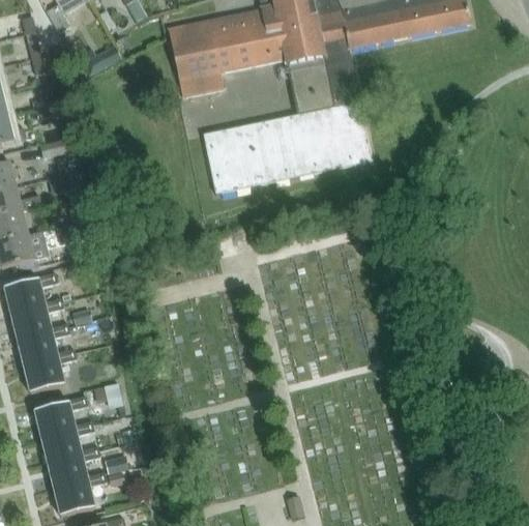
[(54,0),(57,4),(46,10),(58,33),(70,26),(63,15),(86,0),(54,0)]
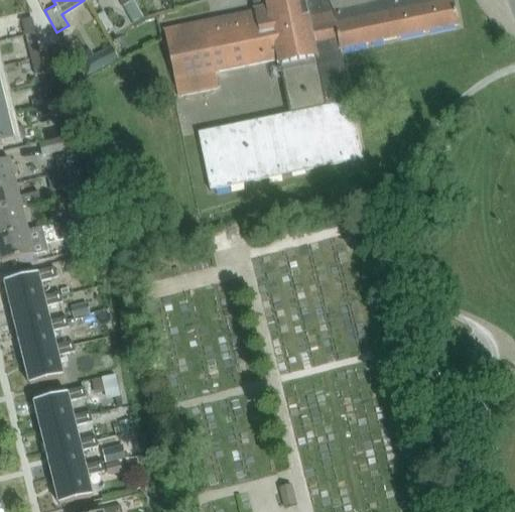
[(119,0),(132,20),(143,14),(134,0),(119,0)]
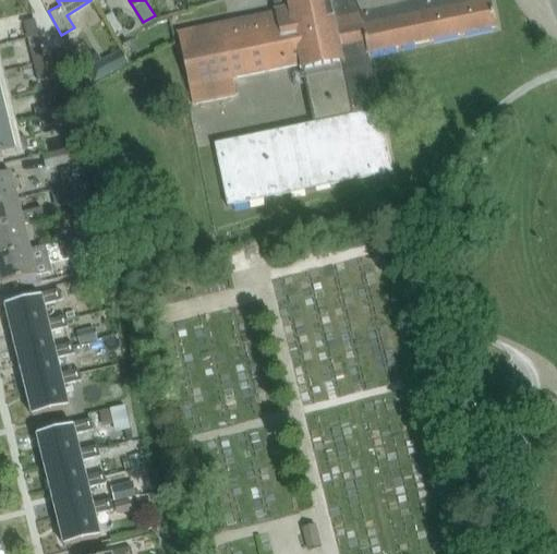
[(366,50),(495,23),(489,0),(273,0),(275,10),(220,21),(178,32),(193,104),(235,94),(232,75),(300,61),(312,120),(214,141),(227,203),(391,169),(366,50)]
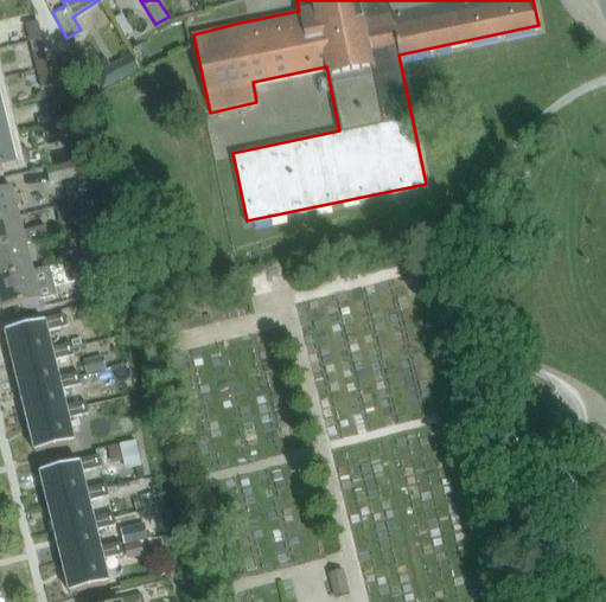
[(30,42),(40,39),(37,21),(25,24),(30,42)]
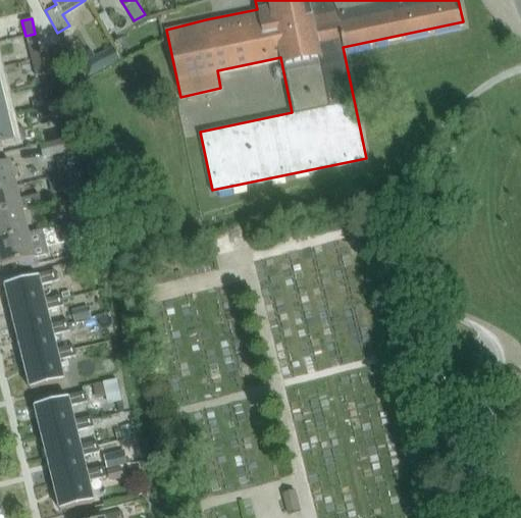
[(32,59),(41,57),(38,42),(28,44),(32,59)]
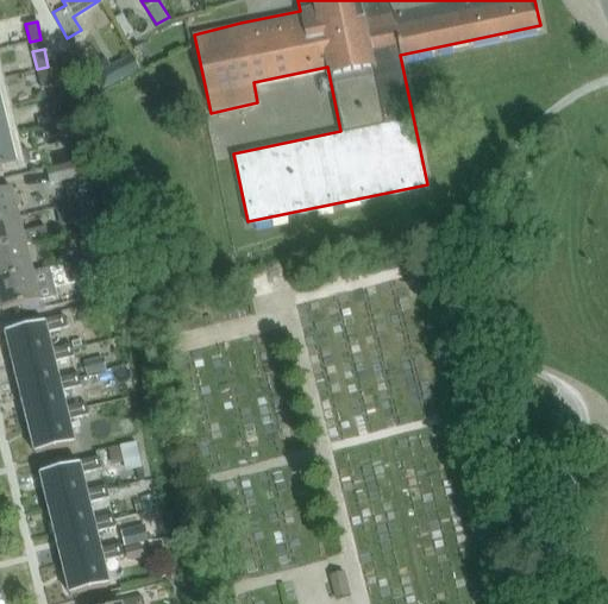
[(125,76),(117,61),(111,64),(106,56),(91,64),(104,88),(125,76)]
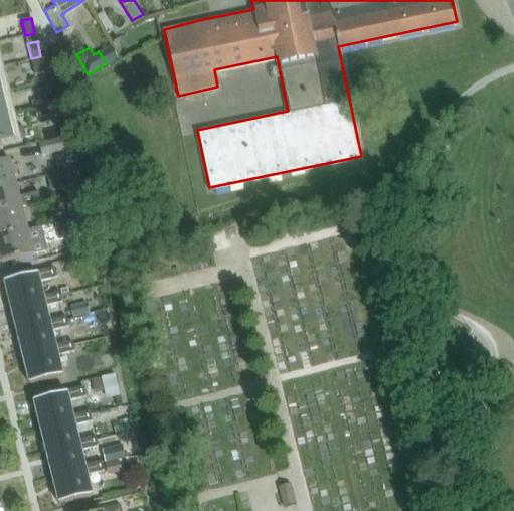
[(40,56),(31,58),(35,74),(44,72),(40,56)]
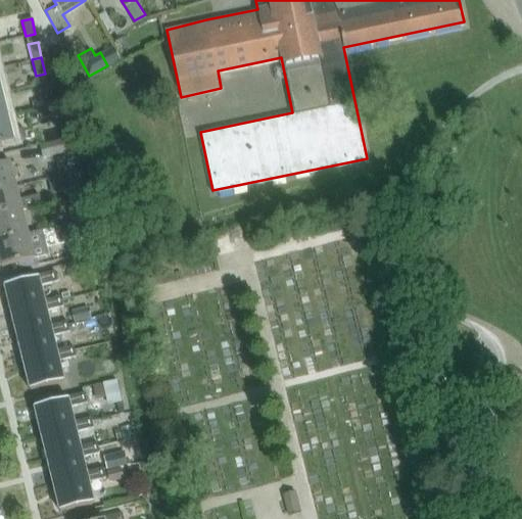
[(40,92),(43,107),(53,105),(49,89),(40,92)]
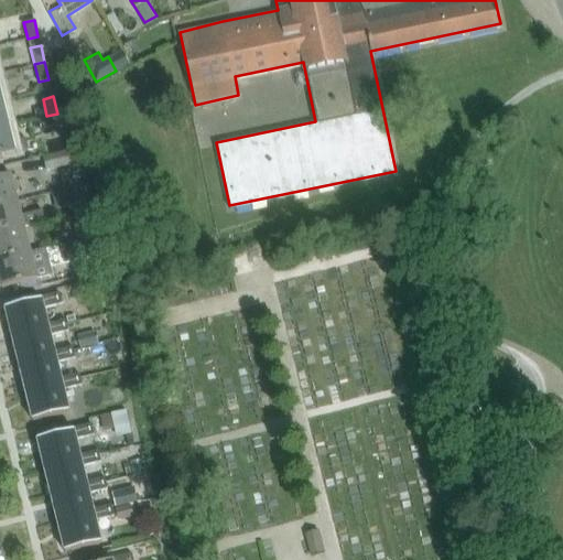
[(50,130),(61,128),(61,127),(72,124),(68,111),(57,114),(46,116),(50,130)]
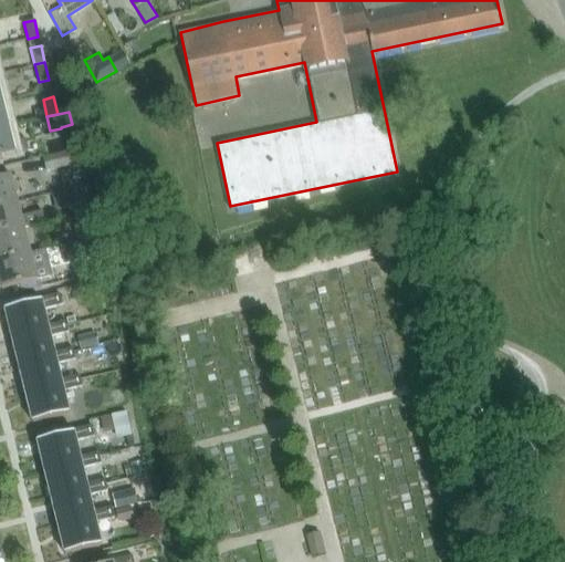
[(25,136),(11,139),(8,126),(0,128),(0,156),(14,153),(13,148),(28,145),(25,136)]
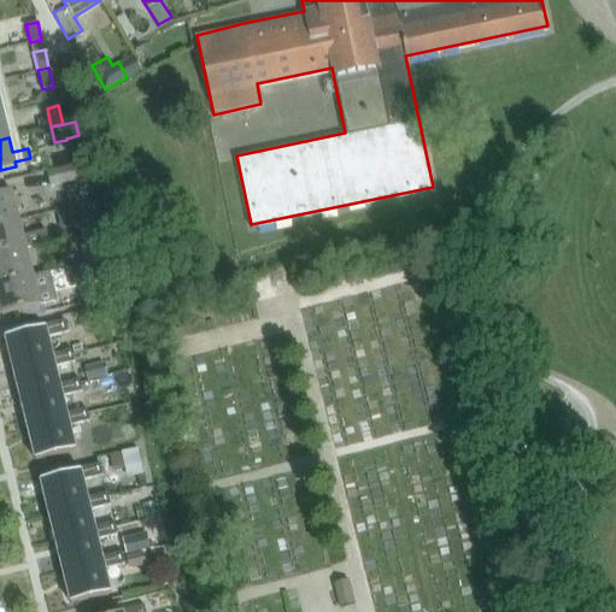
[(77,160),(47,166),(51,183),(81,176),(77,160)]
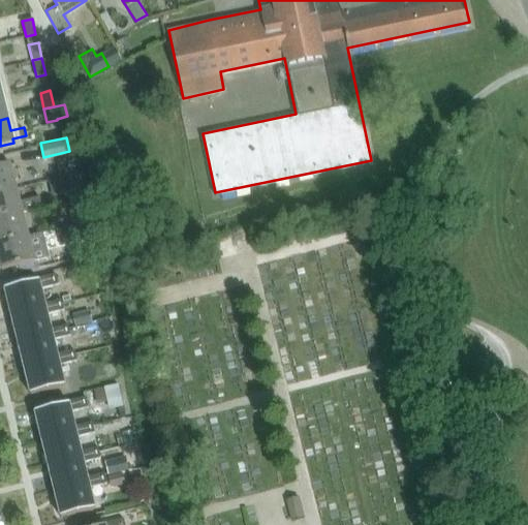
[(61,178),(71,176),(67,159),(58,162),(61,178)]
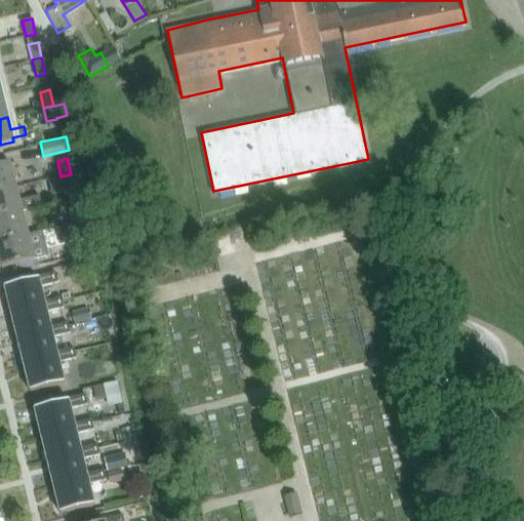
[(0,191),(15,188),(9,163),(0,165),(0,191)]
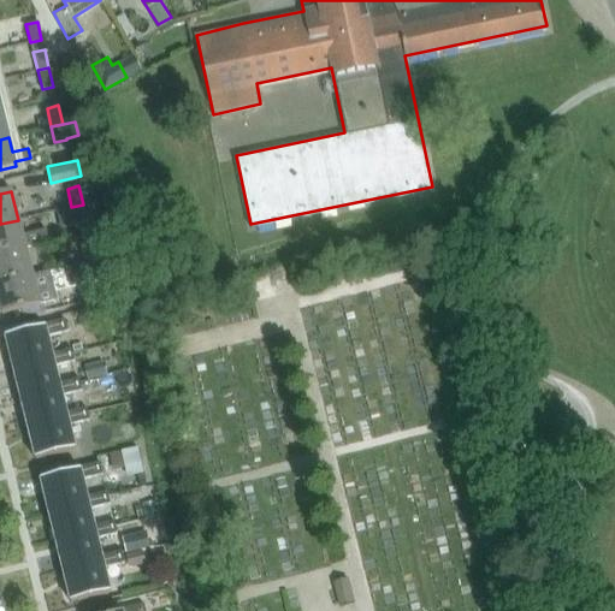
[(96,197),(82,200),(89,229),(102,226),(96,197)]
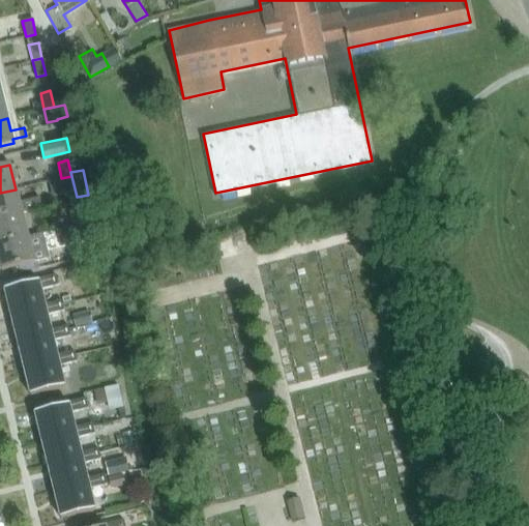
[(71,176),(61,178),(65,194),(75,192),(71,176)]
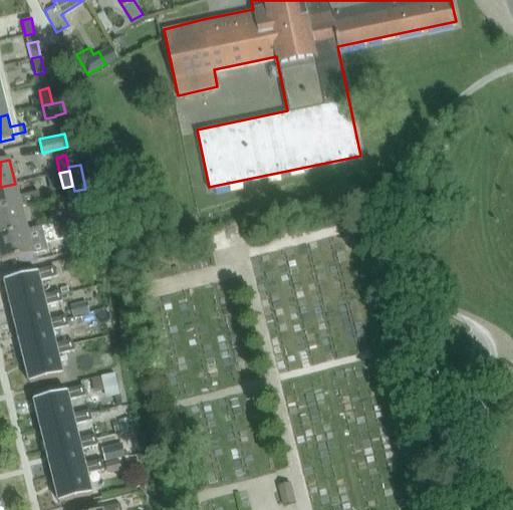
[(0,212),(21,207),(20,204),(40,200),(37,190),(18,195),(15,184),(0,187),(0,212)]
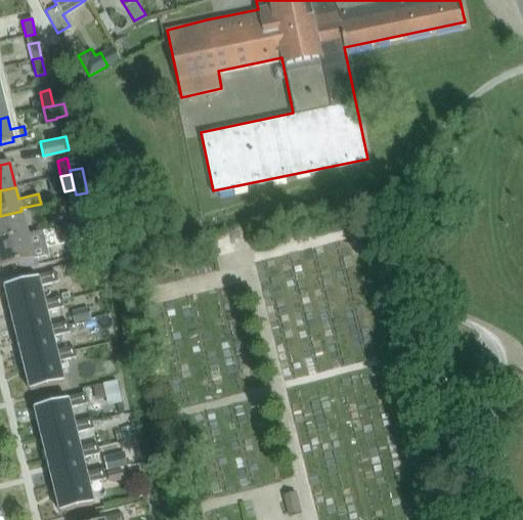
[(83,197),(86,211),(98,208),(95,195),(83,197)]
